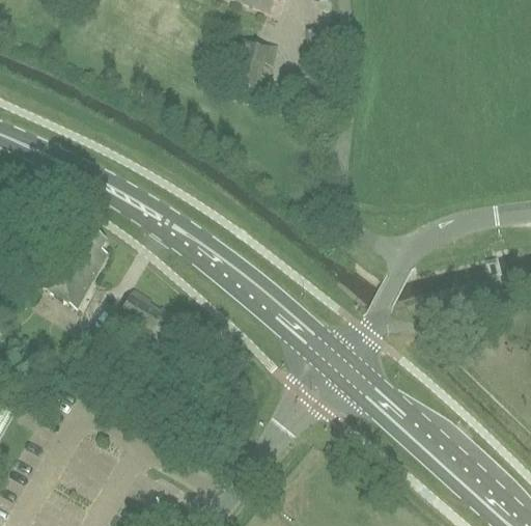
[(242,0),(268,11),(272,0),(242,0)]
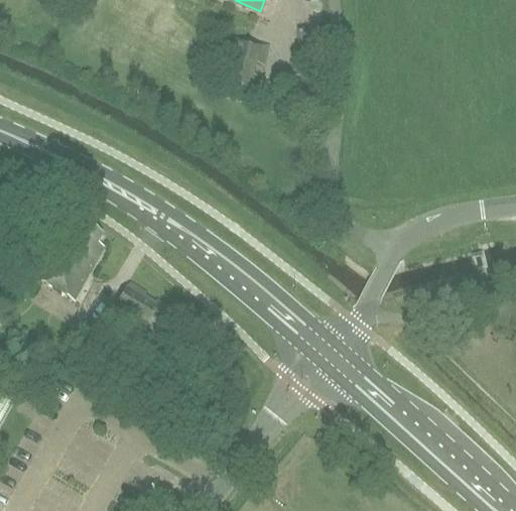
[(264,62),(271,41),(234,29),(227,50),(238,54),(235,65),(224,61),(217,83),(254,95),(261,74),(253,72),(257,59),(264,62)]
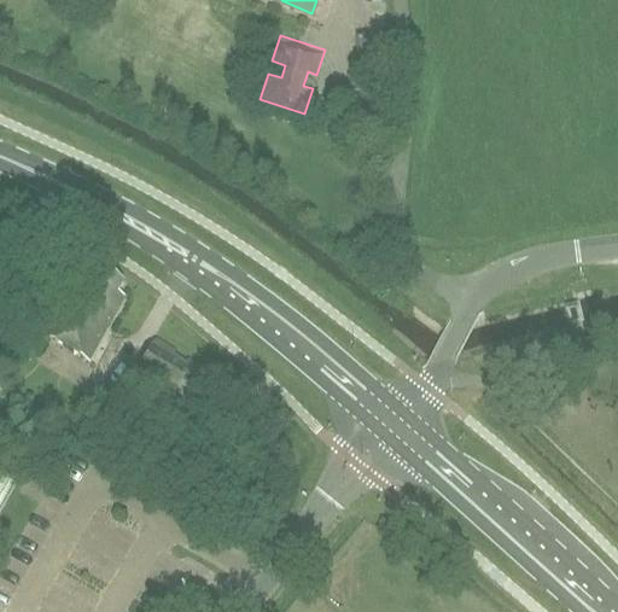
[(91,357),(127,292),(118,287),(123,278),(99,264),(94,274),(85,269),(80,277),(66,269),(57,286),(70,293),(47,333),(91,357)]
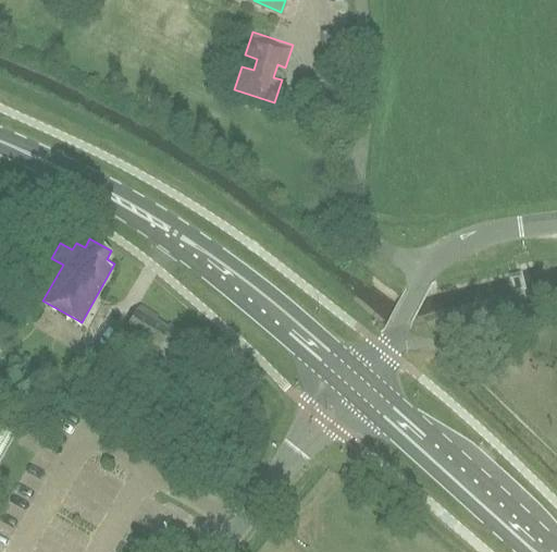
[(168,368),(190,331),(171,320),(170,322),(159,316),(161,314),(141,302),(119,338),(139,351),(145,342),(152,347),(147,355),(168,368)]
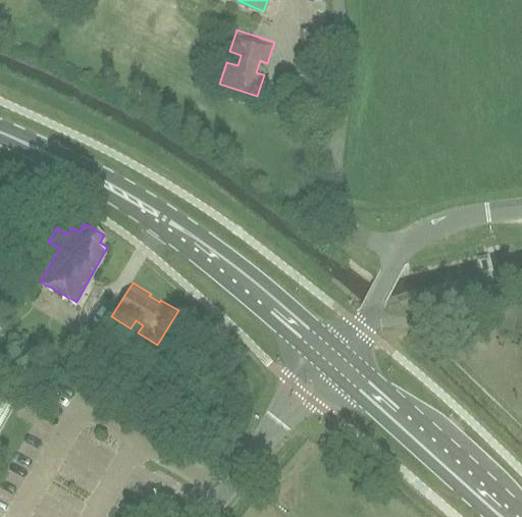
[(0,429),(15,404),(0,395),(0,429)]
